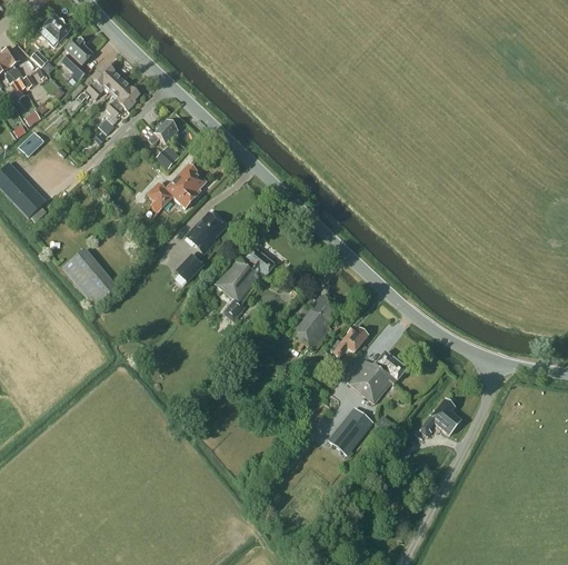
[(70,29),(53,13),(38,31),(55,47),(70,29)]
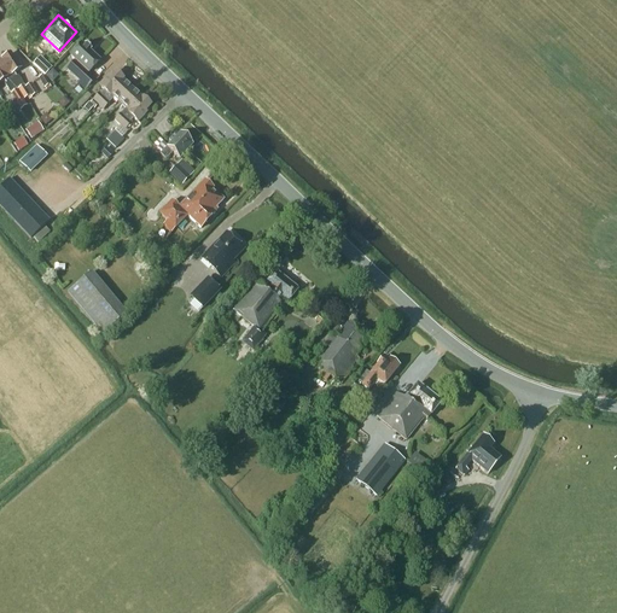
[(92,45),(86,40),(83,41),(81,40),(70,52),(74,57),(65,65),(79,79),(77,81),(85,88),(95,76),(88,70),(100,57),(89,47),(92,45)]
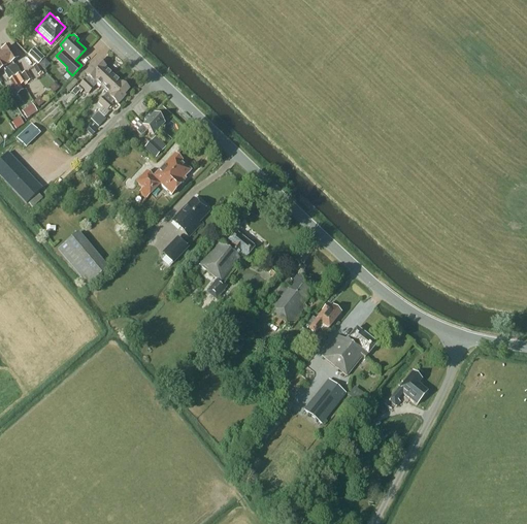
[(0,48),(0,50),(21,82),(26,78),(27,79),(33,76),(28,67),(22,71),(21,69),(15,61),(14,62),(12,59),(18,56),(9,42),(0,48)]
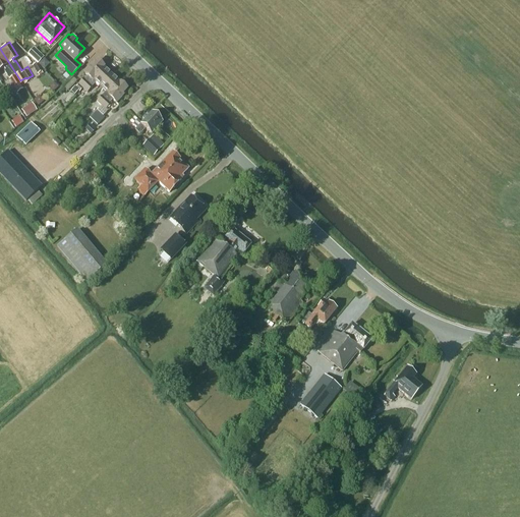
[(20,80),(0,49),(0,66),(4,64),(5,67),(4,67),(14,83),(20,80)]
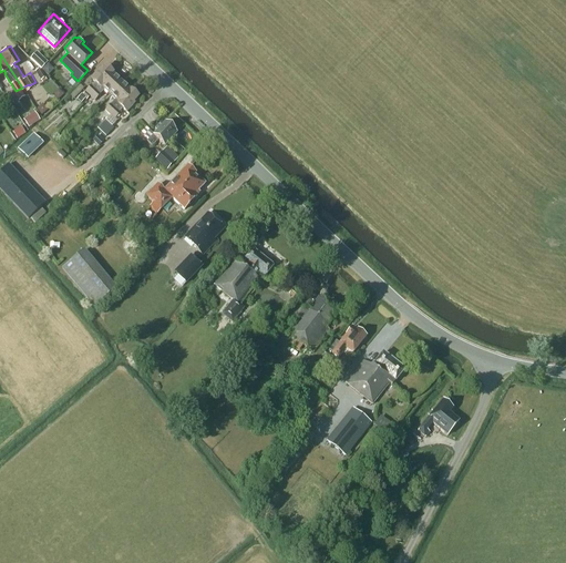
[(90,93),(91,94),(113,70),(106,62),(92,77),(95,80),(93,82),(92,81),(85,89),(83,91),(82,91),(78,95),(81,100),(85,95),(86,96),(90,93)]
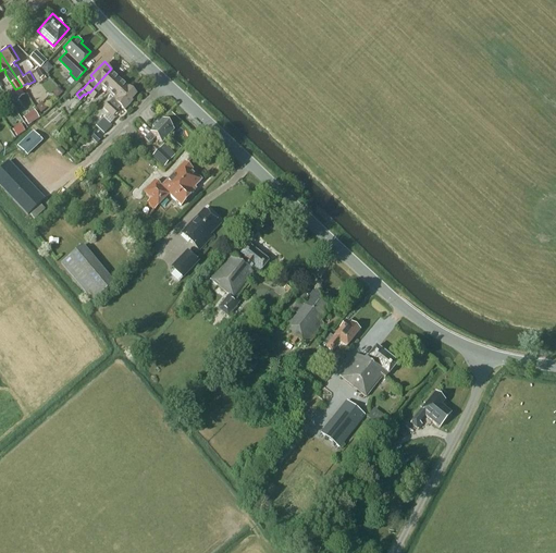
[(46,73),(40,63),(35,68),(40,76),(46,73)]
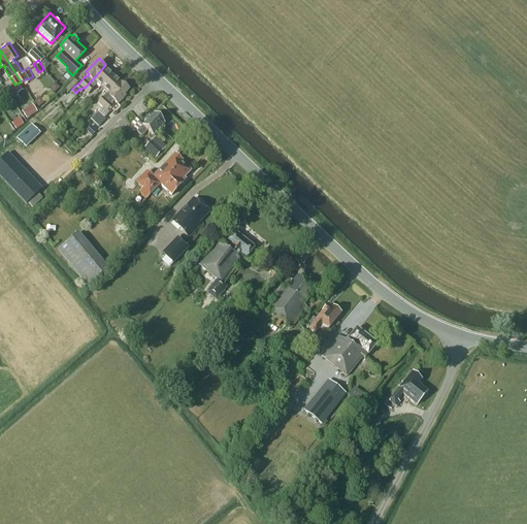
[(113,73),(105,65),(85,88),(88,90),(98,80),(102,85),(113,73)]
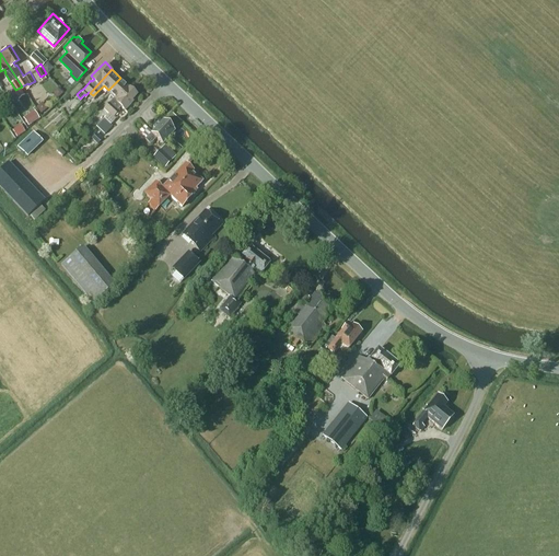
[(108,109),(129,85),(120,78),(108,90),(114,95),(104,105),(108,109)]
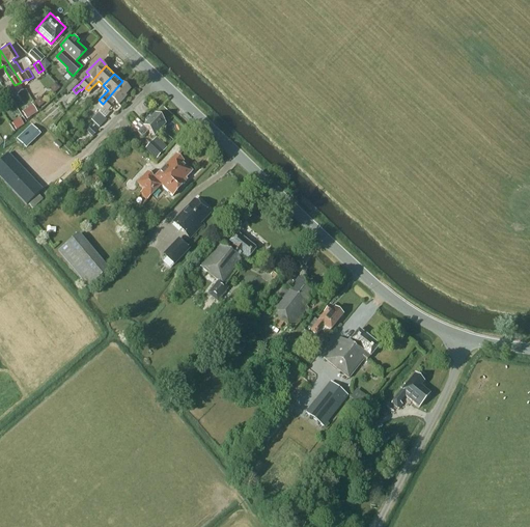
[(123,81),(122,81),(103,104),(104,104),(91,117),(100,125),(107,116),(105,115),(110,110),(108,108),(114,103),(112,101),(115,99),(118,102),(127,93),(126,92),(130,87),(123,81)]
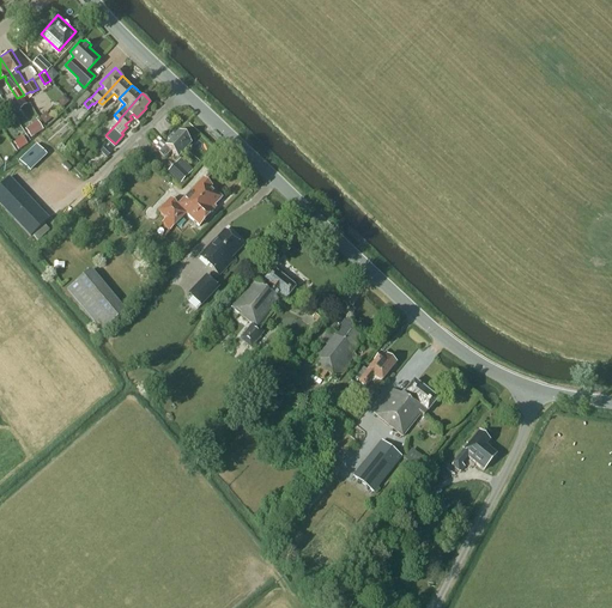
[(103,107),(97,101),(91,108),(97,113),(103,107)]
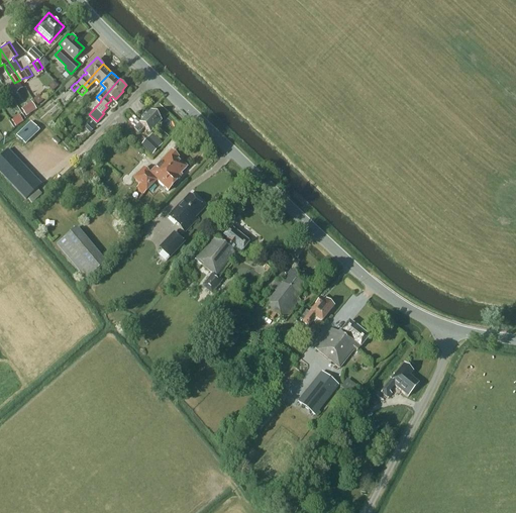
[(162,117),(151,108),(147,111),(146,109),(141,114),(143,116),(139,119),(140,119),(134,125),(139,130),(144,124),(150,129),(162,117)]
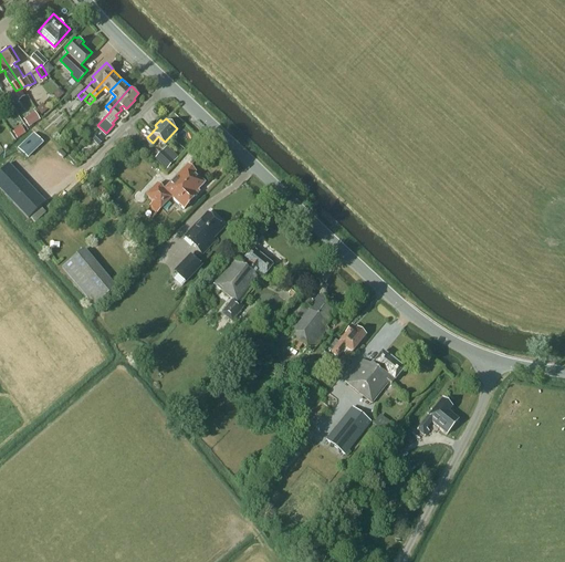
[(24,123),(16,126),(19,134),(28,129),(24,123)]
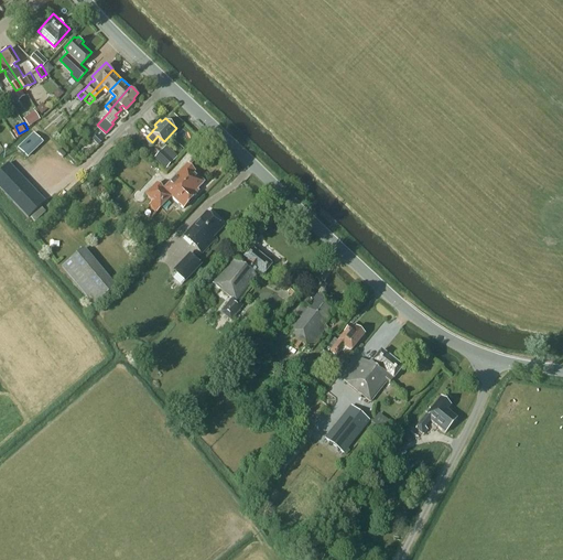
[(36,128),(20,142),(30,154),(46,139),(36,128)]
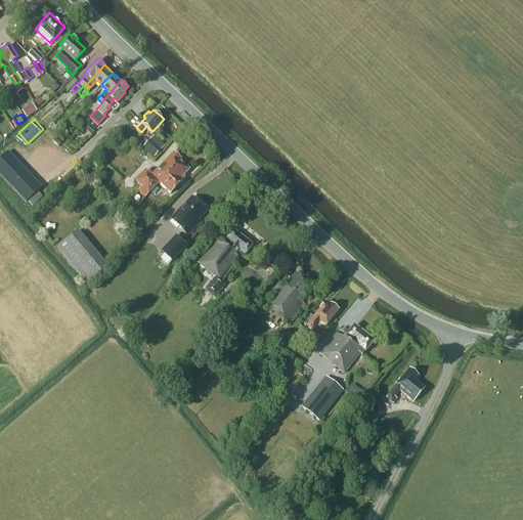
[(86,126),(91,132),(96,127),(91,122),(86,126)]
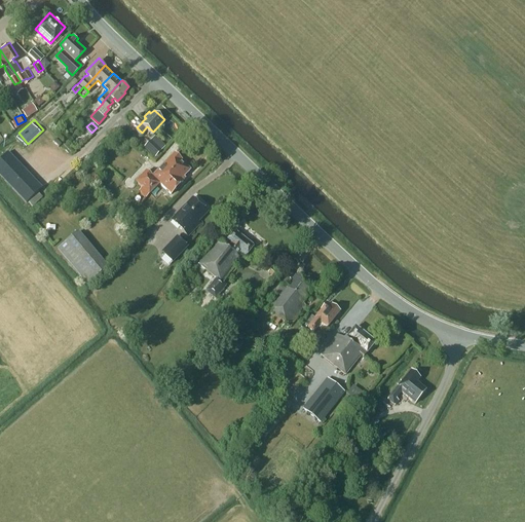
[(156,133),(145,144),(146,145),(155,154),(161,147),(166,143),(156,133)]
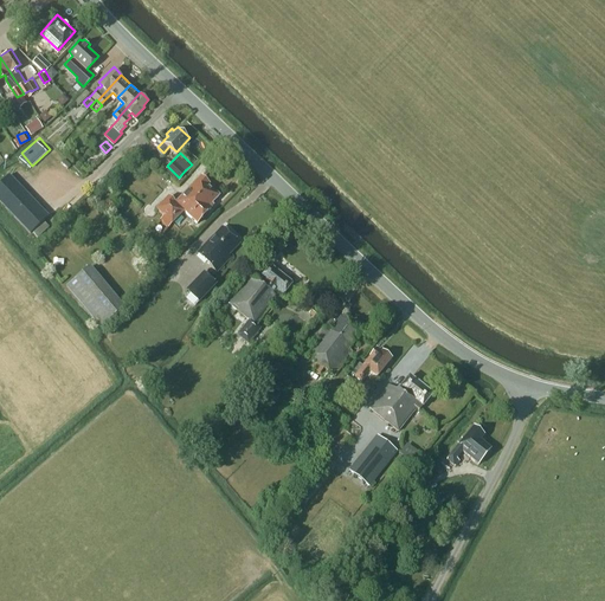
[(0,198),(11,209),(29,193),(10,172),(0,180),(0,198)]
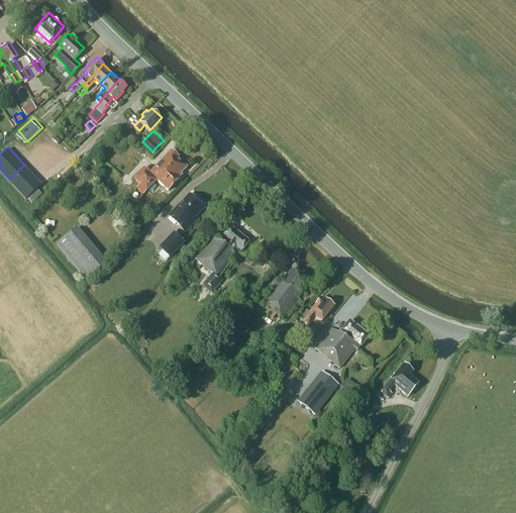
[(179,155),(172,147),(150,170),(144,165),(133,176),(139,182),(136,185),(143,192),(158,177),(169,188),(180,175),(179,174),(187,165),(178,156),(179,155)]
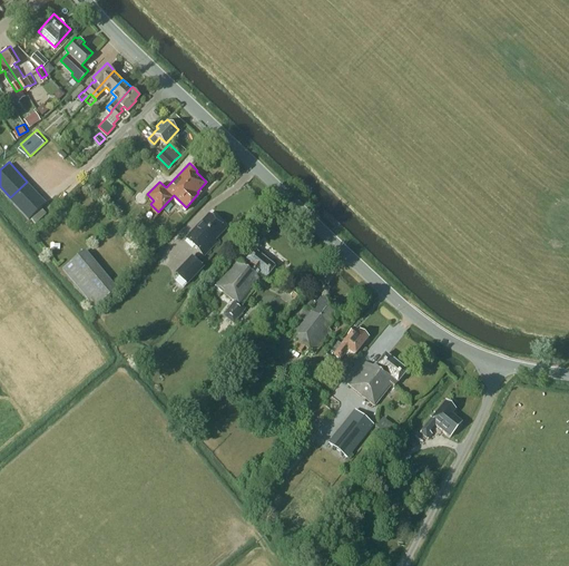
[(46,201),(27,182),(10,197),(29,217),(30,215),(36,221),(47,211),(41,205),(46,201)]
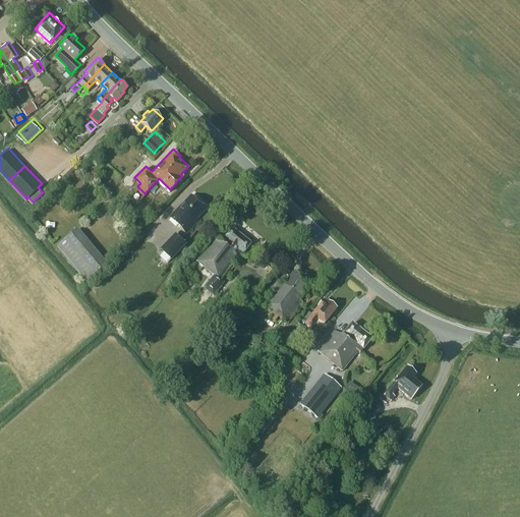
[(194,195),(191,192),(183,202),(184,203),(179,208),(178,206),(170,215),(186,231),(198,218),(196,217),(206,207),(199,200),(200,199),(195,194),(194,195)]
